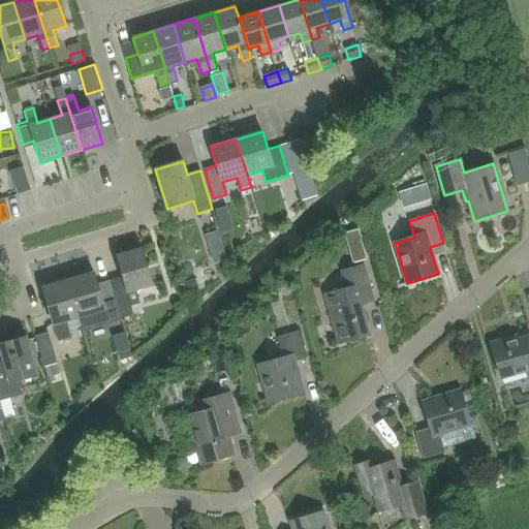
[(112,288),(120,316),(121,319),(133,315),(130,307),(139,304),(135,290),(153,285),(143,249),(116,256),(124,283),(111,287),(112,288)]
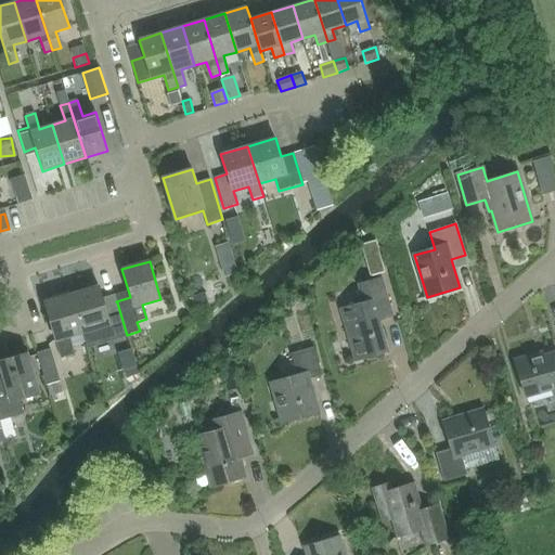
[(382,279),(359,285),(363,304),(340,310),(356,361),(389,351),(379,319),(392,315),(382,279)]
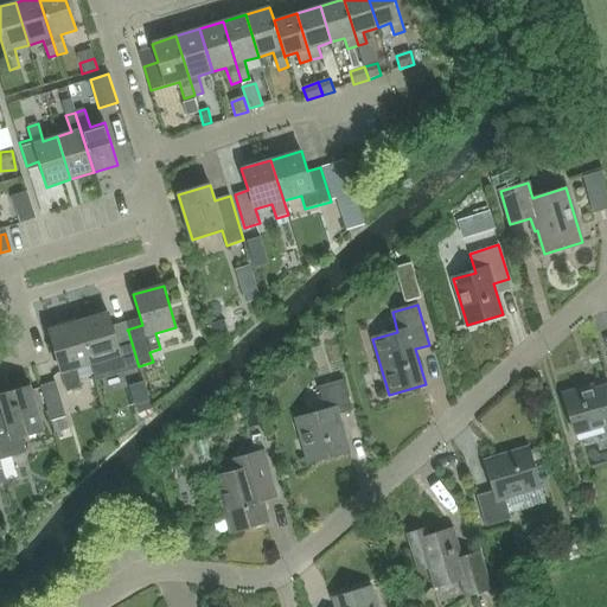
[(108,314),(77,324),(90,365),(95,382),(140,369),(139,366),(138,363),(128,331),(114,334),(108,314)]
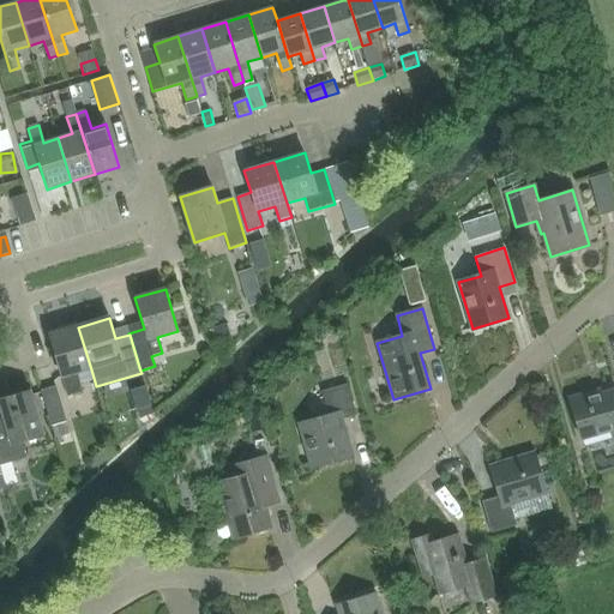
[(229,335),(227,324),(210,329),(214,339),(229,335)]
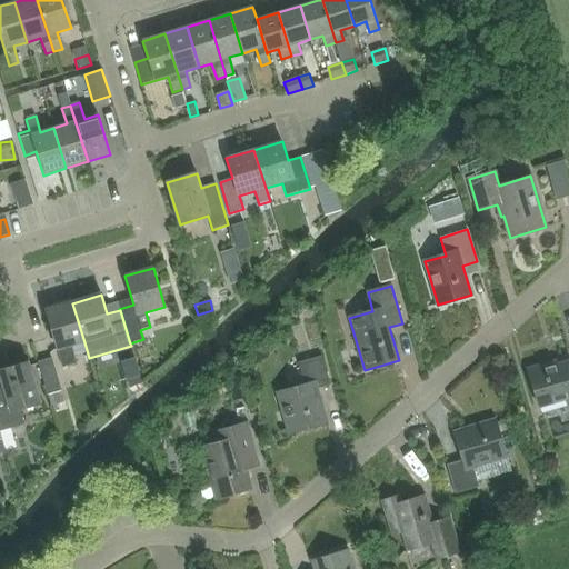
[(71,346),(85,342),(72,303),(46,311),(62,368),(77,365),(71,346)]
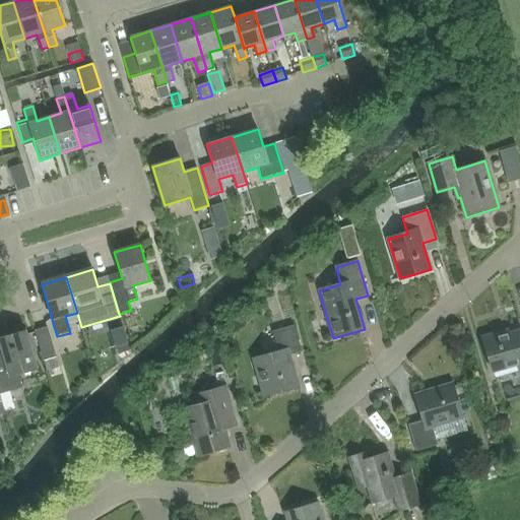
[(302,352),(295,325),(272,331),(278,351),(256,358),(266,396),(297,388),(287,356),(302,352)]
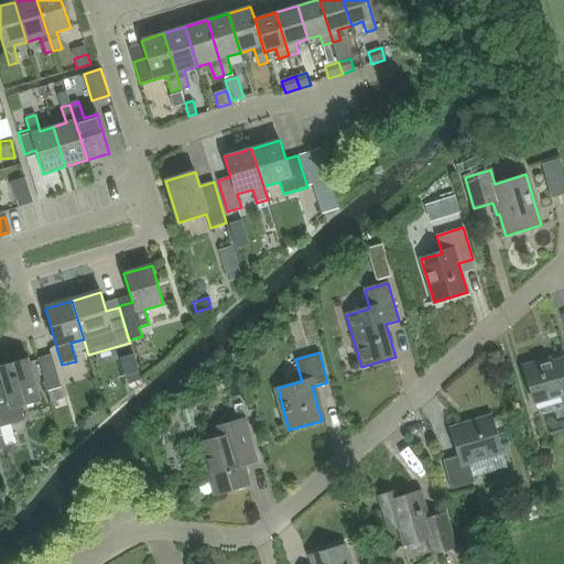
[(38,359),(47,391),(50,402),(63,399),(60,388),(61,388),(51,355),(38,359)]
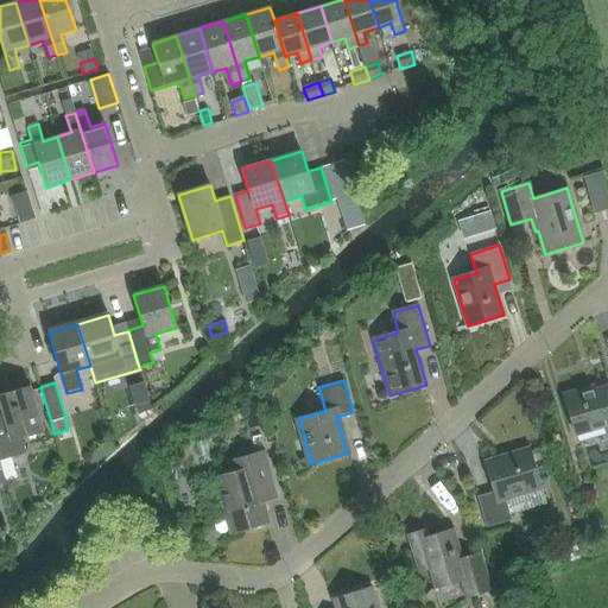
[(150,403),(144,382),(130,387),(134,406),(150,403)]
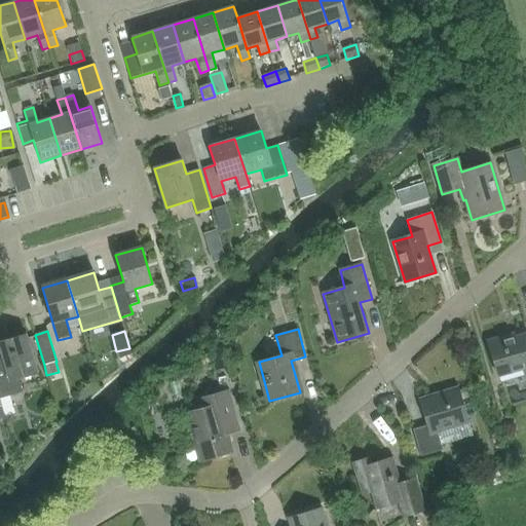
[(525,334),(509,339),(508,336),(488,342),(498,377),(524,370),(525,373),(525,334)]
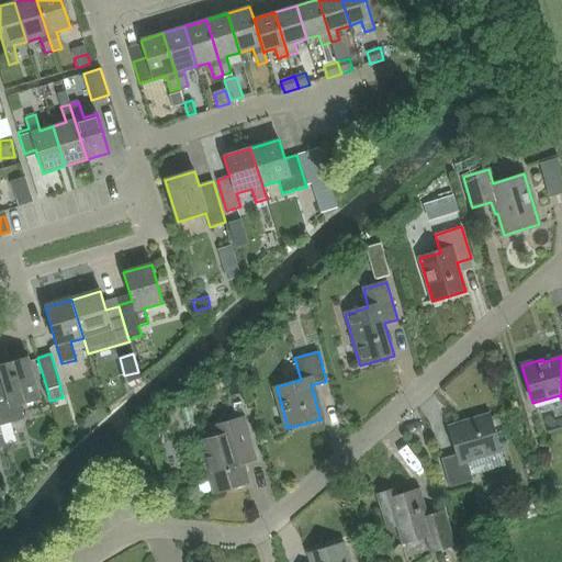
[(0,383),(0,426),(24,419),(20,404),(40,398),(27,358),(0,366),(0,372),(3,383),(0,383)]
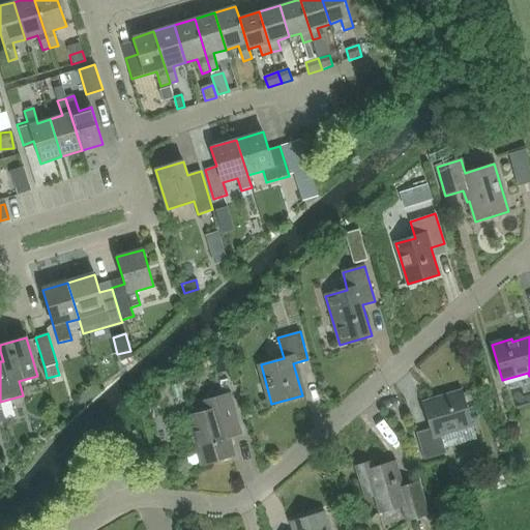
[(462,393),(422,405),(430,429),(416,434),(424,461),(447,453),(441,434),(471,424),(462,393)]
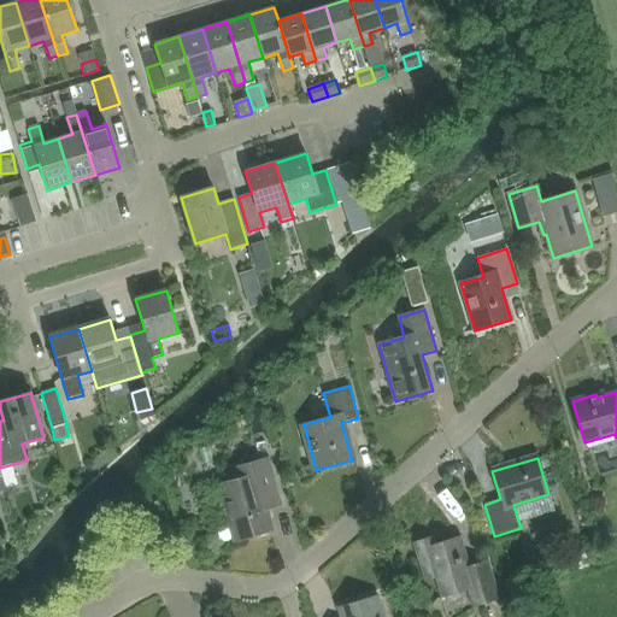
[(277,495),(268,459),(233,469),(236,480),(219,486),(235,541),(272,530),(264,499),(277,495)]
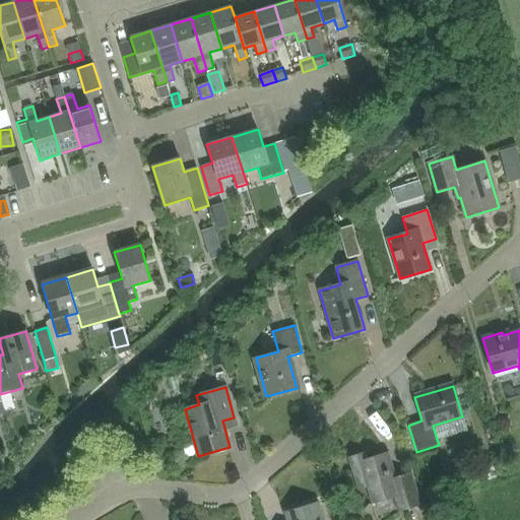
[(367,488),(372,504),(393,498),(397,513),(421,505),(411,472),(396,477),(388,452),(368,458),(366,453),(347,458),(358,491),(367,488)]
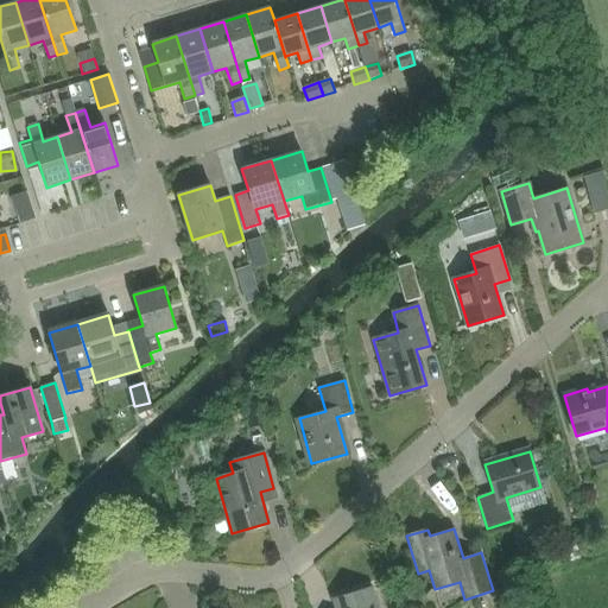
[(379,607),(373,589),(333,601),(334,607),(379,607)]
